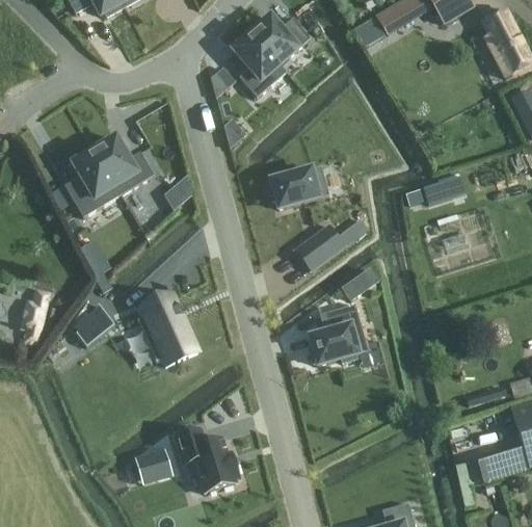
[(91,0),(100,15),(104,12),(106,17),(125,6),(121,0),(91,0)]
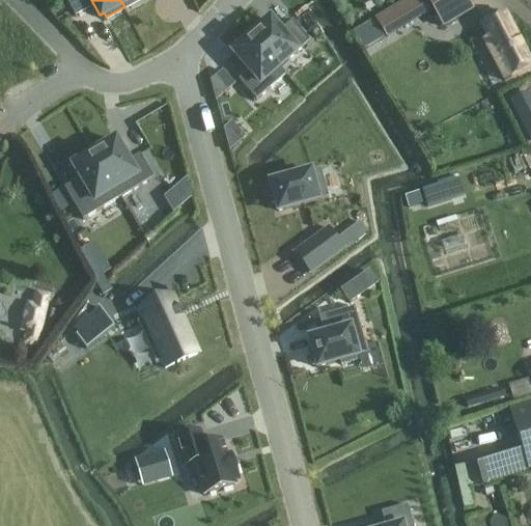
[(435,0),(446,22),(468,10),(463,0),(435,0)]
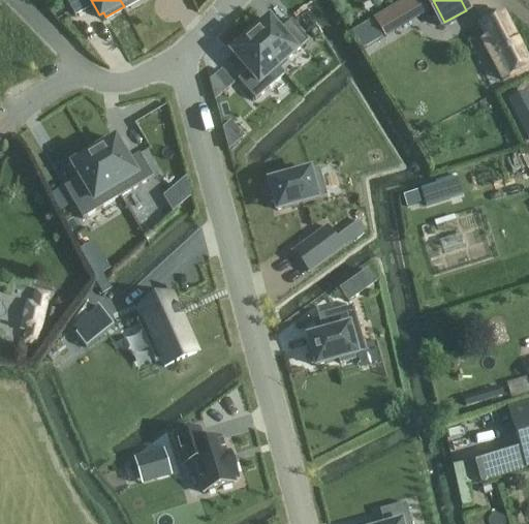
[(528,61),(528,54),(504,6),(483,18),(498,50),(491,53),(502,75),(528,61)]
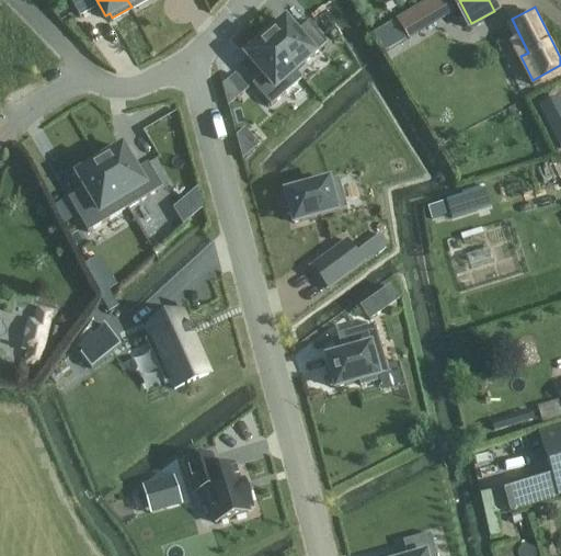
[(278,16),(263,29),(295,66),(327,38),(308,16),(295,29),(285,16),(282,20),(278,16)]
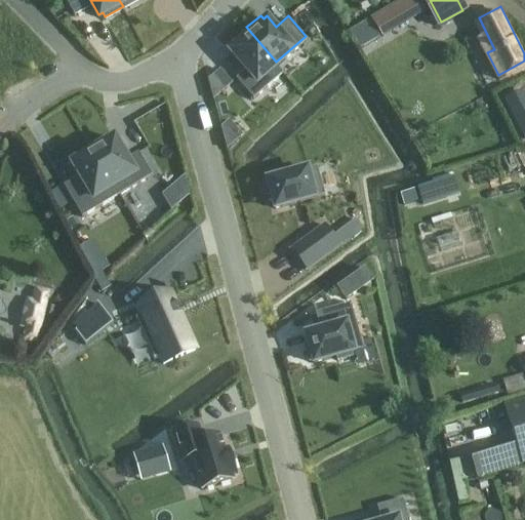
[(373,24),(356,35),(363,47),(367,44),(368,44),(371,49),(388,40),(384,34),(380,35),(373,24)]
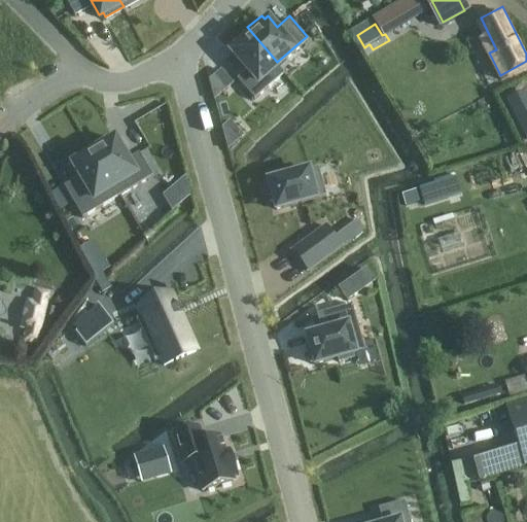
[(234,44),(231,47),(246,67),(236,75),(253,96),(283,70),(277,62),(247,27),(231,41),(234,44)]
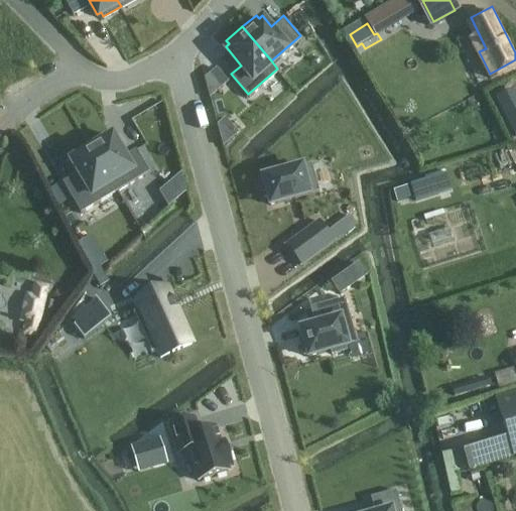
[(216,65),(204,75),(209,94),(228,78),(216,65)]
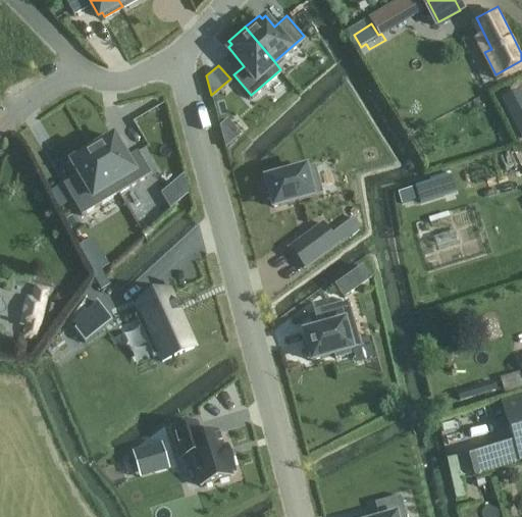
[(512,89),(501,94),(521,135),(521,90),(519,85),(517,86),(516,85),(511,87),(512,89)]
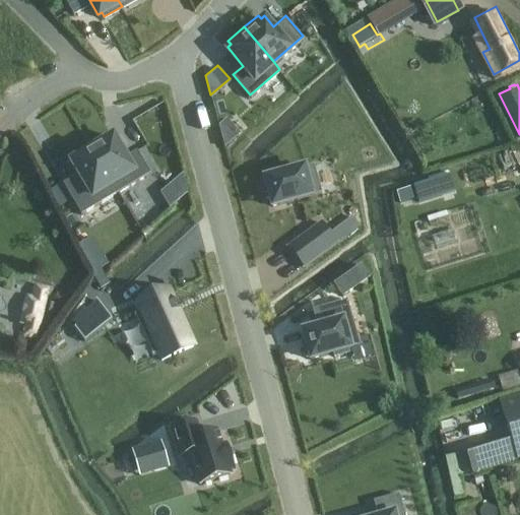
[(107,131),(89,141),(118,190),(151,170),(137,146),(125,153),(113,132),(109,134),(107,131)]
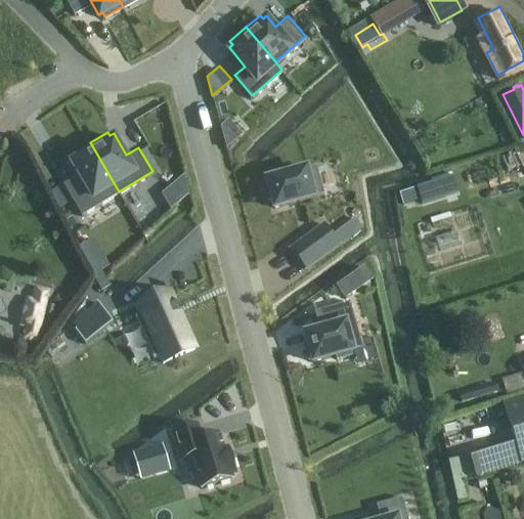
[(78,172),(61,181),(81,214),(119,191),(90,142),(73,154),(75,157),(71,159),(78,172)]
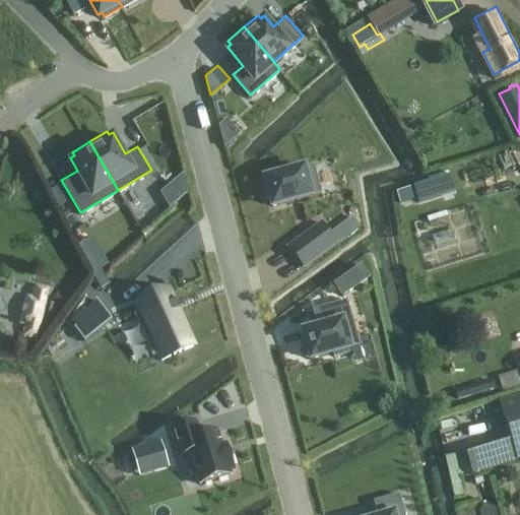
[(265,178),(261,179),(266,197),(270,195),(272,203),(321,189),(313,162),(301,165),(301,162),(285,166),(286,169),(264,175),(265,178)]
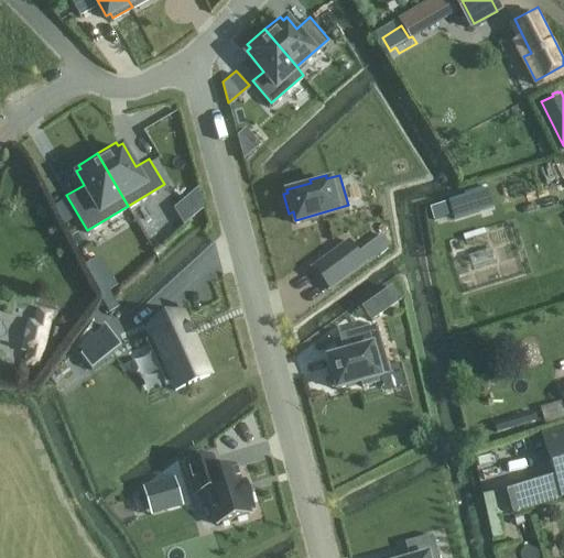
[(487,186),(449,198),(454,216),(492,203),(487,186)]
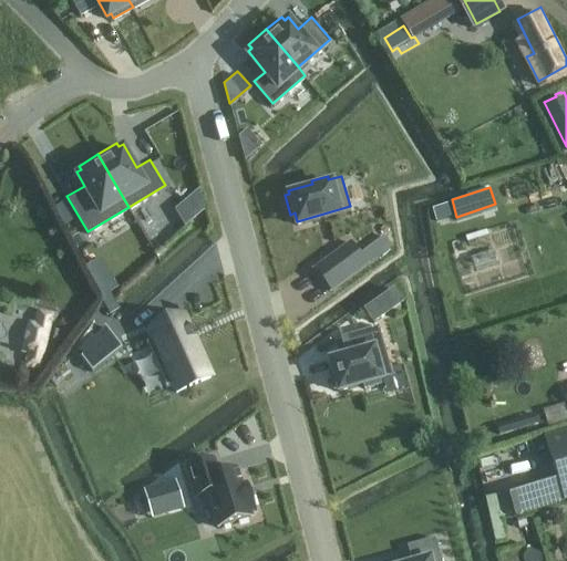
[(450,213),(446,203),(433,207),(436,217),(450,213)]
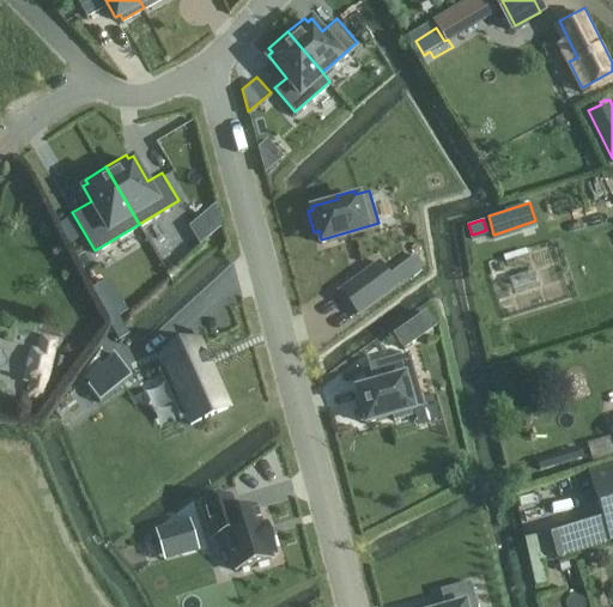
[(380,250),(337,292),(359,316),(405,273),(380,250)]
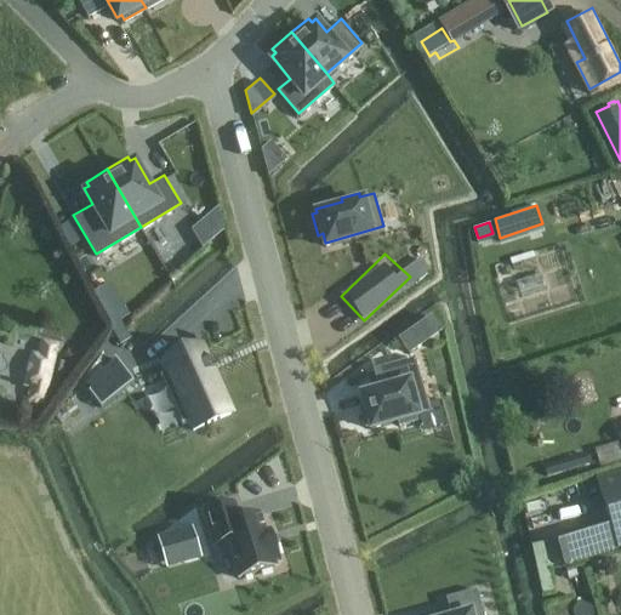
[(112,279),(98,284),(110,318),(124,313),(112,279)]
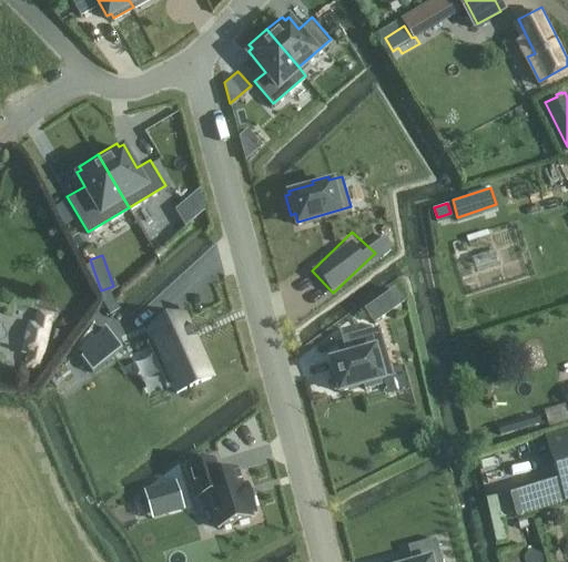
[(394,285),(364,306),(374,319),(403,298),(394,285)]
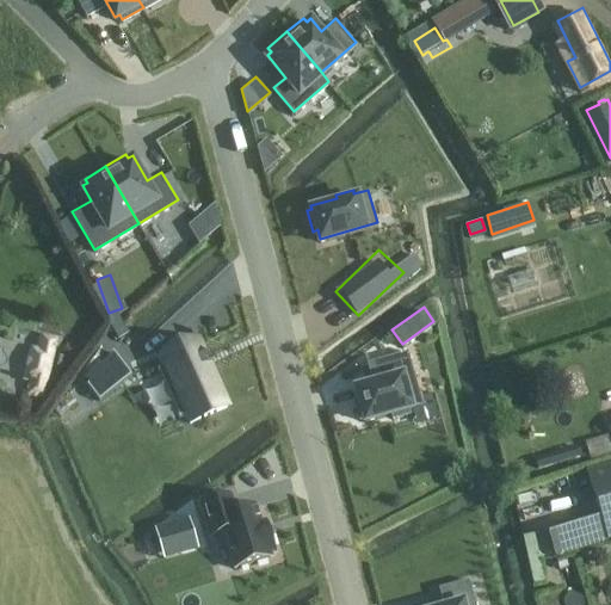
[(22,377),(28,378),(25,391),(43,396),(57,334),(39,329),(37,344),(30,341),(22,377)]
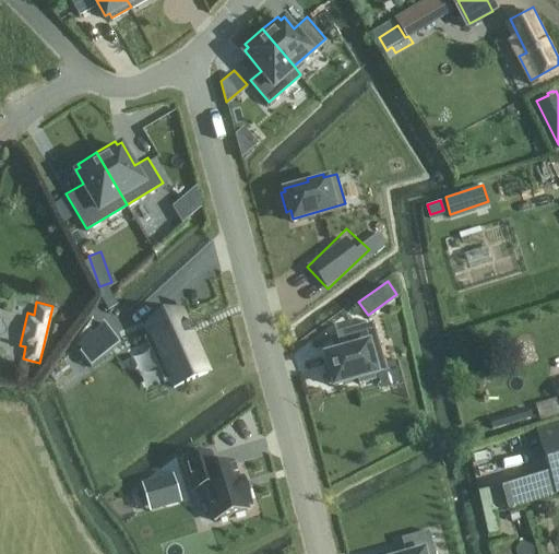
[(151,332),(145,336),(164,377),(169,375),(174,382),(206,368),(190,329),(180,333),(178,328),(187,323),(180,308),(147,323),(151,332)]
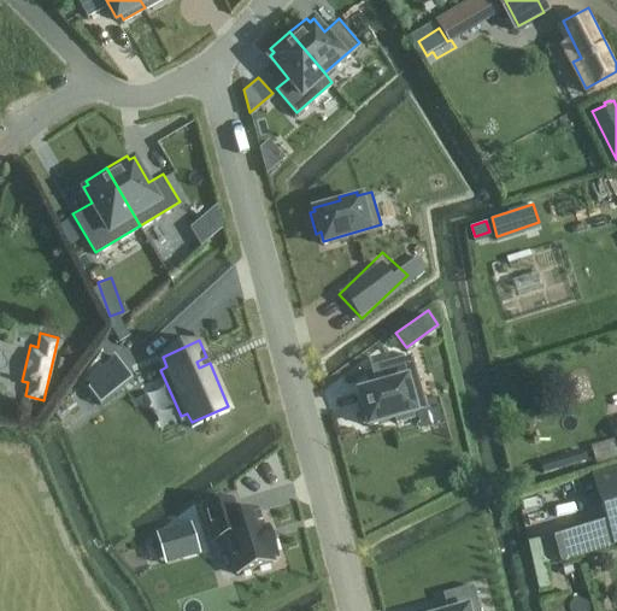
[(113,352),(87,386),(100,400),(131,375),(113,352)]
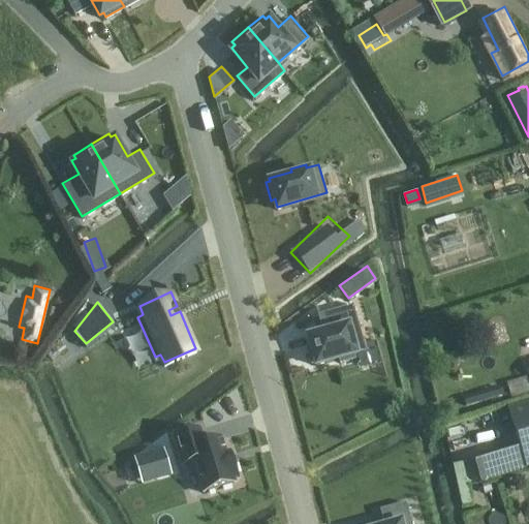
[(311,343),(307,344),(311,361),(315,359),(316,362),(338,356),(340,360),(355,356),(354,351),(366,348),(352,302),(317,311),(322,329),(308,333),(311,343)]
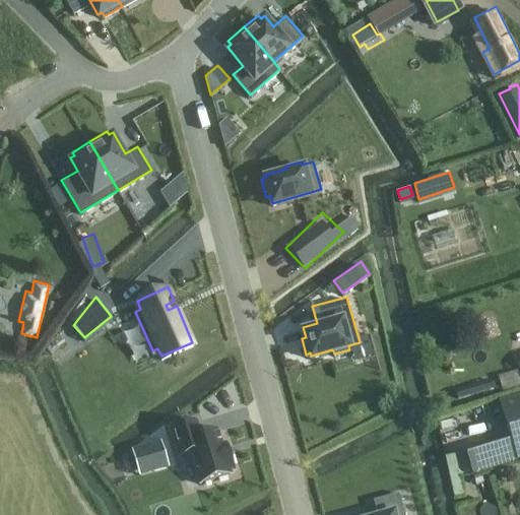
[(503,386),(519,382),(517,367),(500,371),(503,386)]
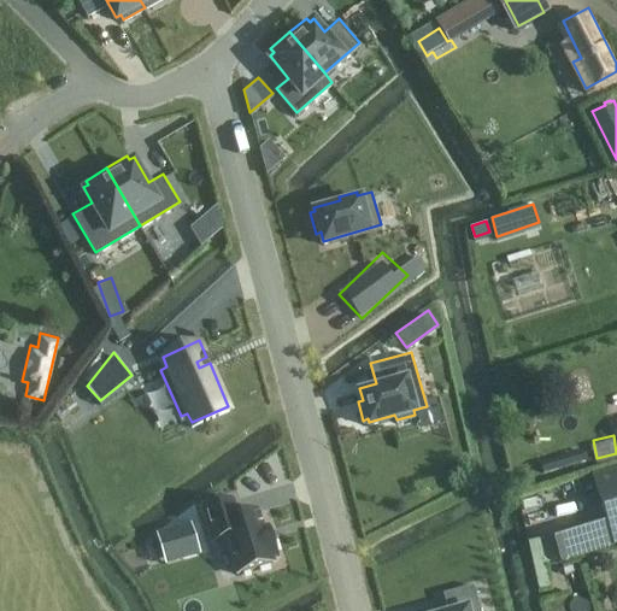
[(616,462),(592,471),(605,512),(548,530),(559,560),(616,540),(616,462)]
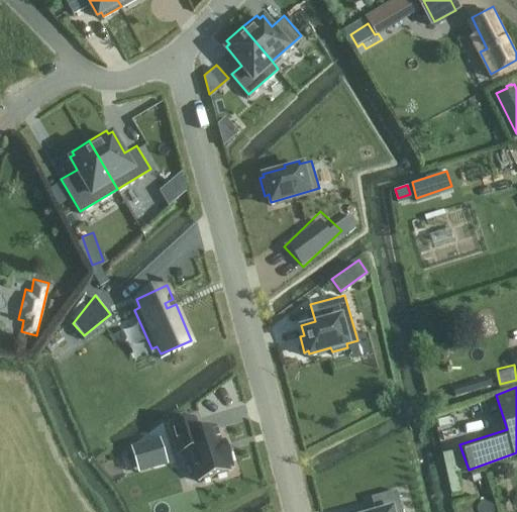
[(195,414),(168,422),(177,451),(188,448),(198,479),(230,470),(229,467),(232,466),(224,437),(220,438),(216,424),(200,429),(195,414)]
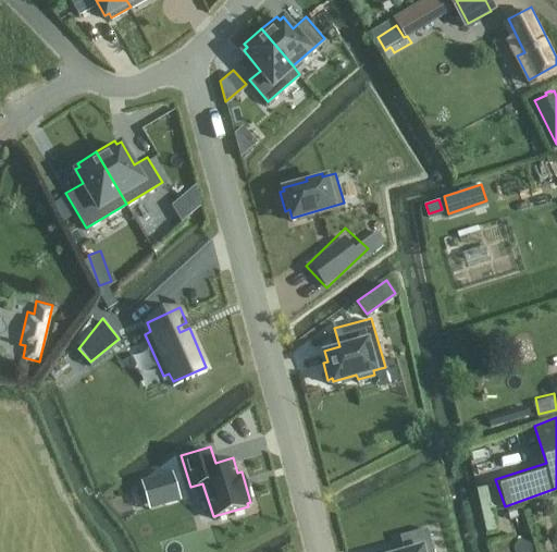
[(434,551),(426,526),(399,534),(405,551),(403,551),(434,551)]
